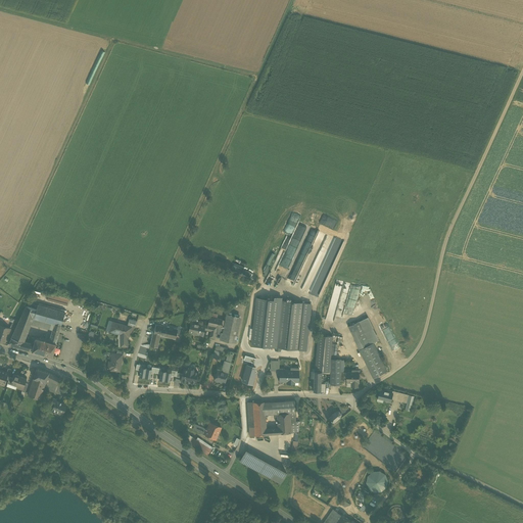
[(297,272),(289,271),(288,282),(296,282),(297,272)]
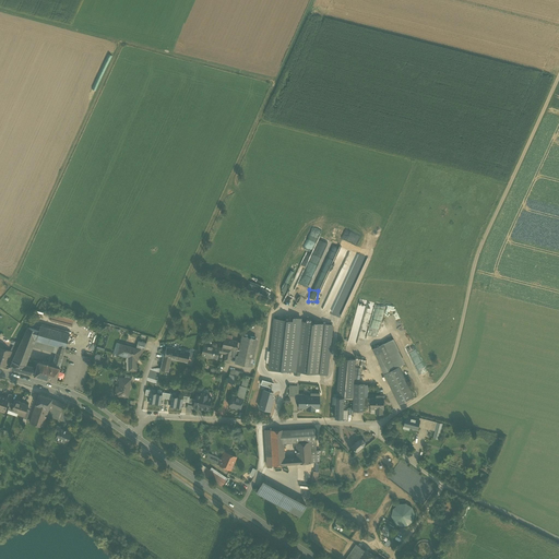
[(322,309),(330,312),(334,302),(331,301),(326,299),(322,309)]
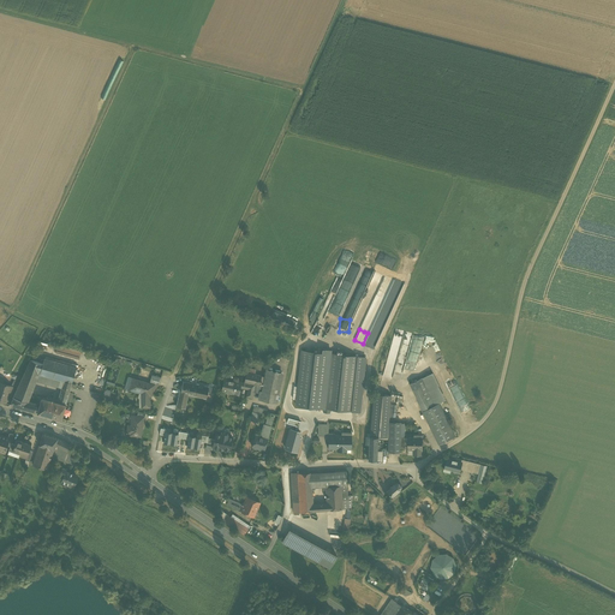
[(393,378),(402,336),(393,335),(383,376),(393,378)]
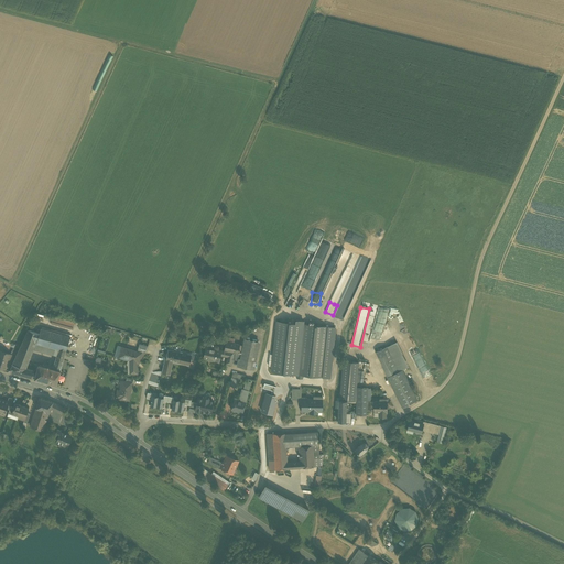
[(389,312),(383,329),(391,332),(396,314),(389,312)]
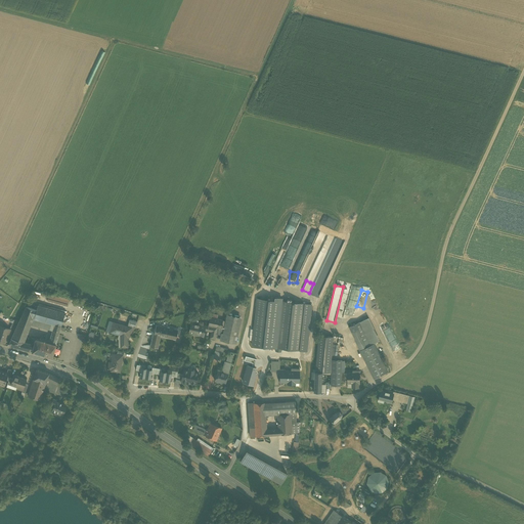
[(47,299),(68,304),(69,299),(49,294),(47,299)]
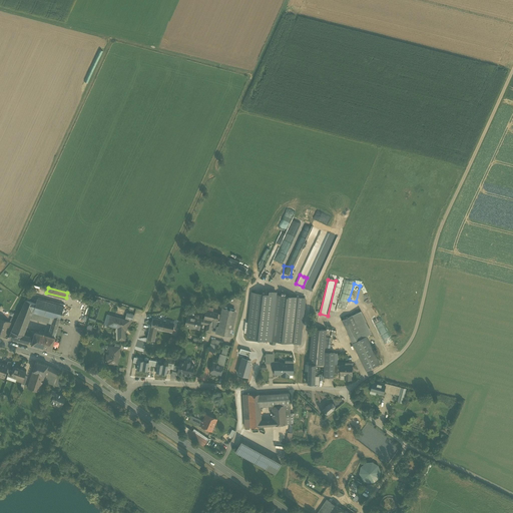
[(263,340),(268,295),(251,293),(246,338),(263,340)]
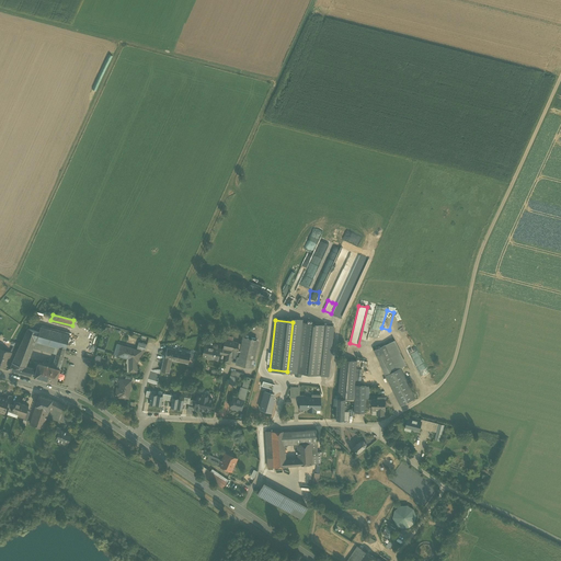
[(327,325),(301,322),(296,373),(321,375),(327,325)]
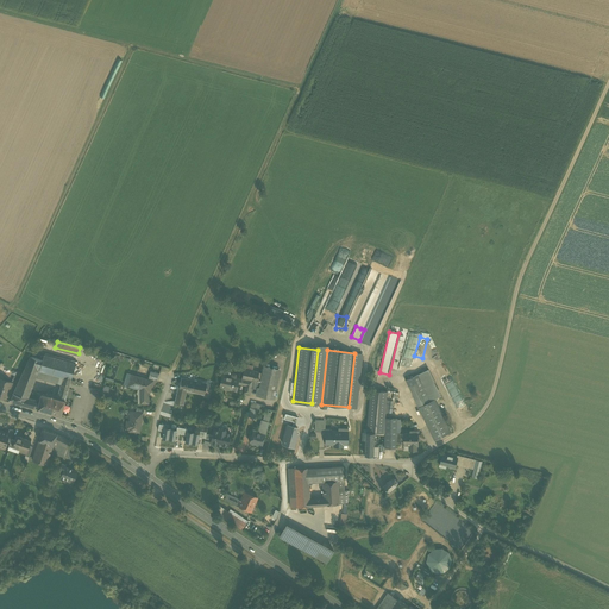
[(13,394),(27,399),(38,370),(44,356),(30,356),(19,380),(17,384),(13,394)]
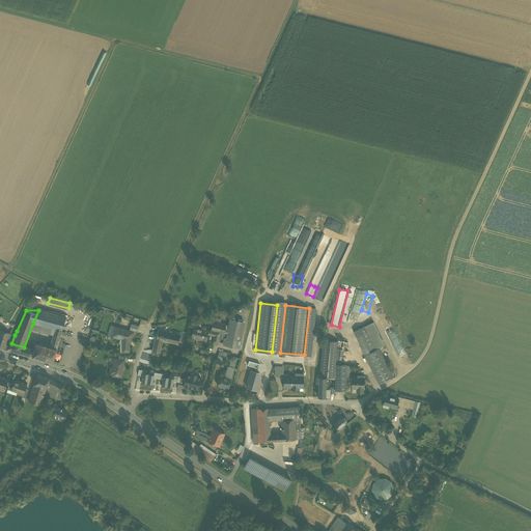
[(65,317),(38,310),(33,323),(55,329),(61,331),(65,317)]
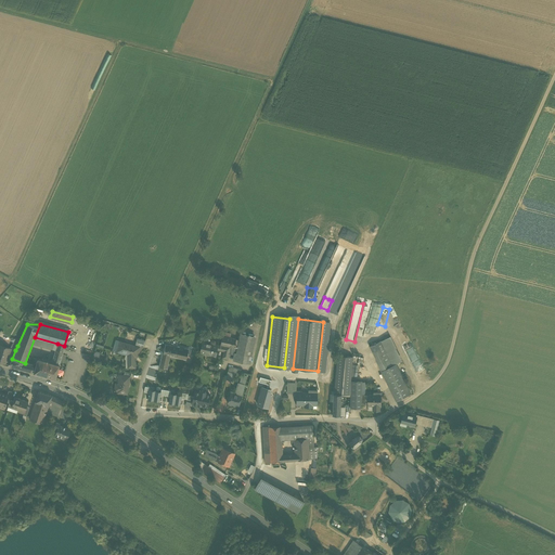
[(224,347),(224,351),(222,358),(228,359),(229,353),(234,355),(234,353),(236,353),(239,340),(229,338),(230,334),(223,333),(220,346),(224,347)]
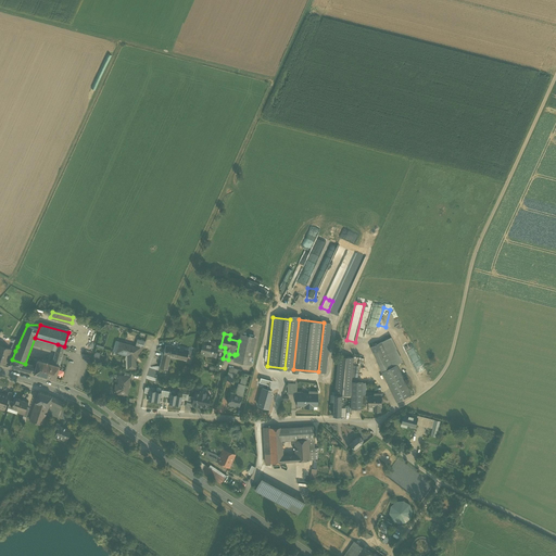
[(240,335),(239,341),(237,354),(235,354),(235,355),(232,361),(249,364),(255,338),(240,335)]
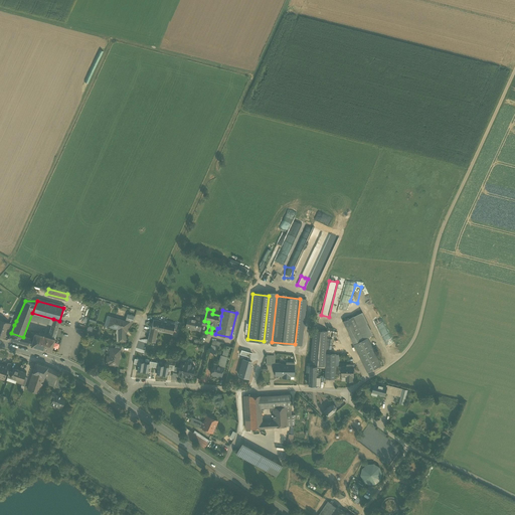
[(343,322),(368,372),(381,365),(368,337),(373,334),(362,312),(343,322)]
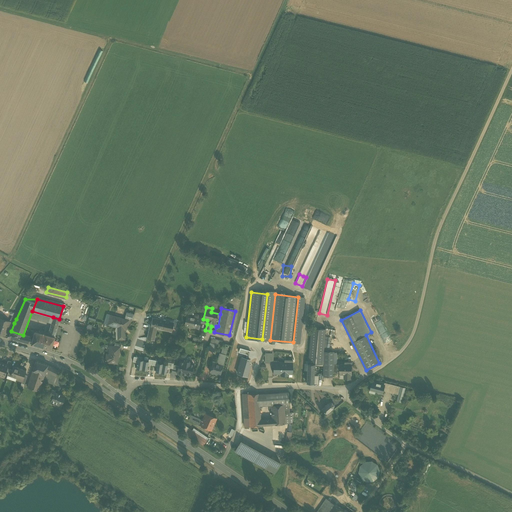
[(118,340),(124,340),(124,328),(125,328),(126,327),(129,320),(124,318),(124,319),(110,315),(108,325),(119,329),(119,331),(118,333),(118,340)]
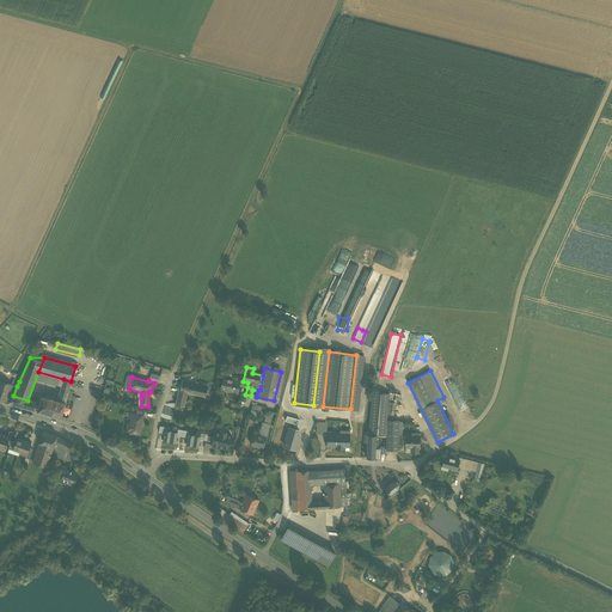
[(248,387),(248,383),(243,381),(224,377),(221,389),(232,391),(232,392),(237,393),(238,385),(248,387)]
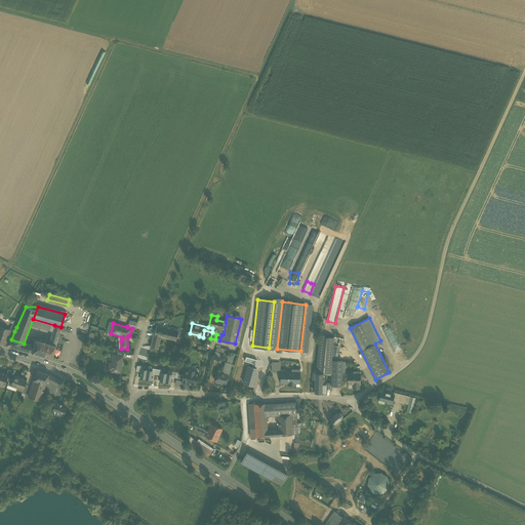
[(48,344),(55,346),(59,333),(61,327),(54,325),(48,344)]
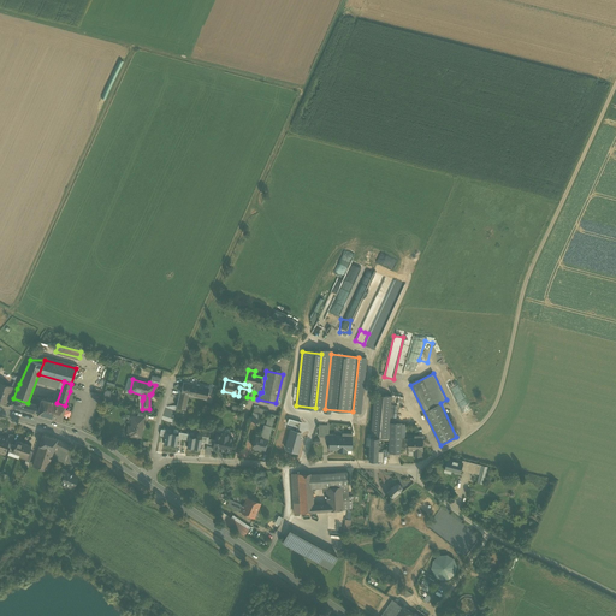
[(0,402),(6,404),(9,397),(12,386),(4,384),(0,383),(0,402)]
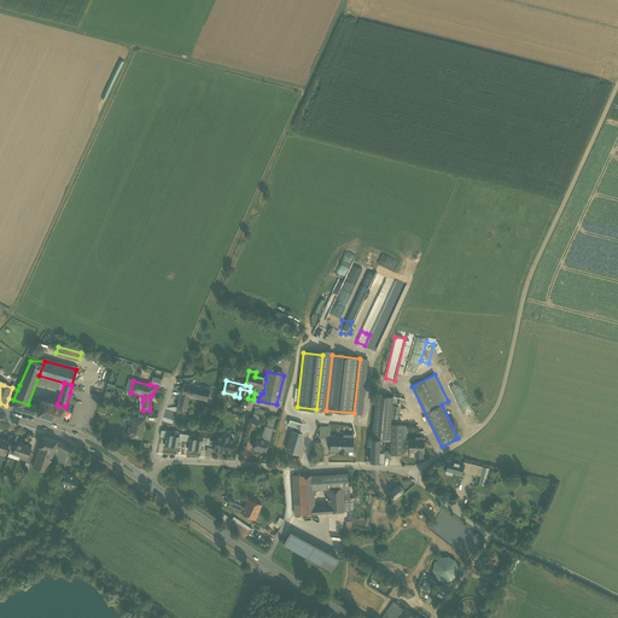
[(178,409),(186,410),(190,396),(203,398),(204,394),(208,395),(209,389),(185,384),(182,391),(181,391),(178,409)]
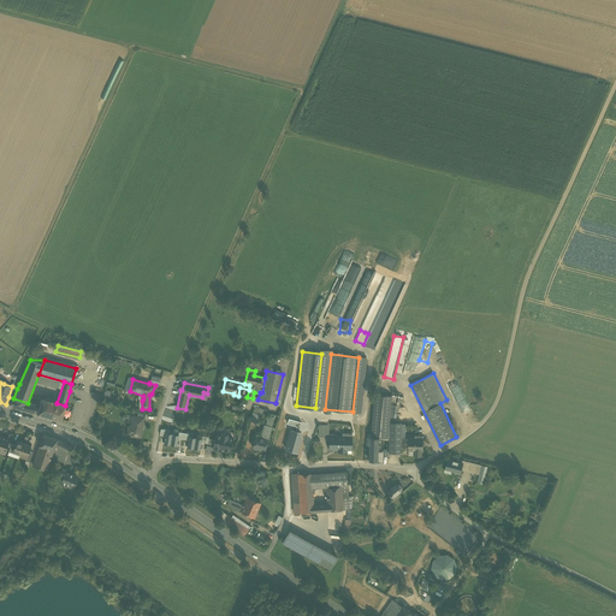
[(390,422),(391,396),(374,395),(371,437),(369,437),(368,460),(381,461),(383,452),(378,452),(378,439),(389,439),(389,437),(390,422)]
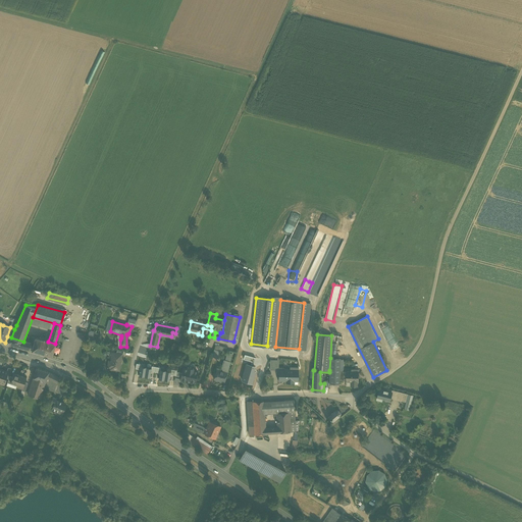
[(8,344),(32,351),(33,346),(31,346),(32,344),(23,342),(11,337),(8,344)]
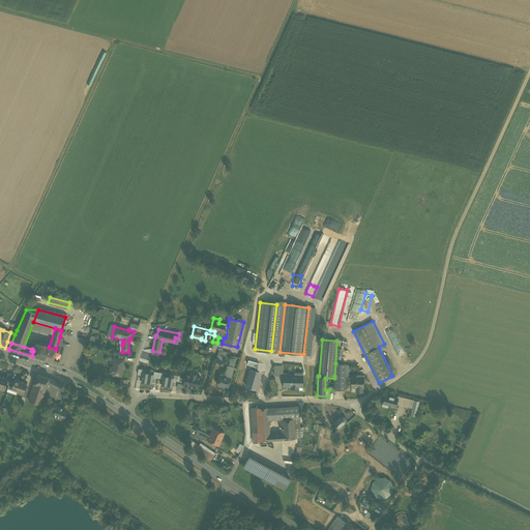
[(49,347),(36,343),(33,351),(32,356),(52,361),(56,349),(49,347)]
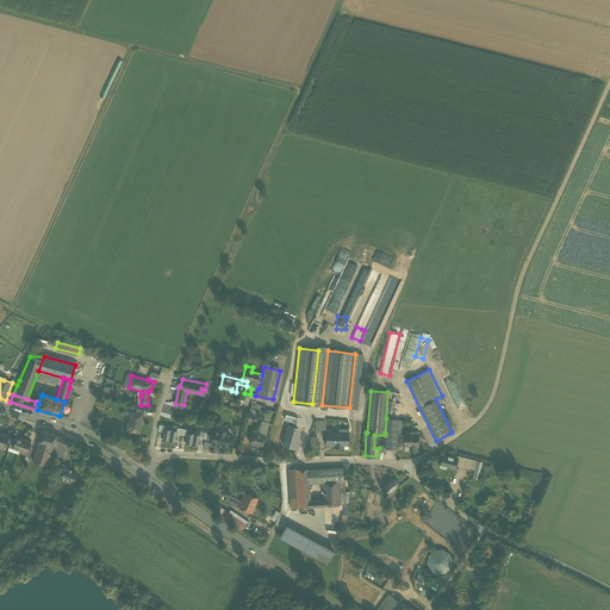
[(248,417),(256,419),(259,406),(251,404),(248,417)]
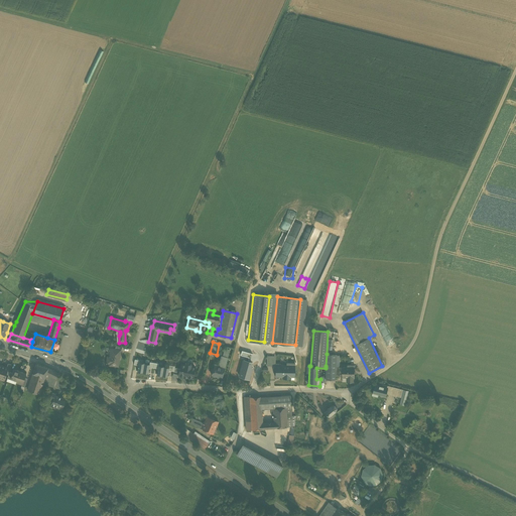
[(111,366),(118,367),(121,352),(122,352),(122,351),(115,350),(111,350),(110,358),(108,358),(107,365),(111,365),(111,366)]
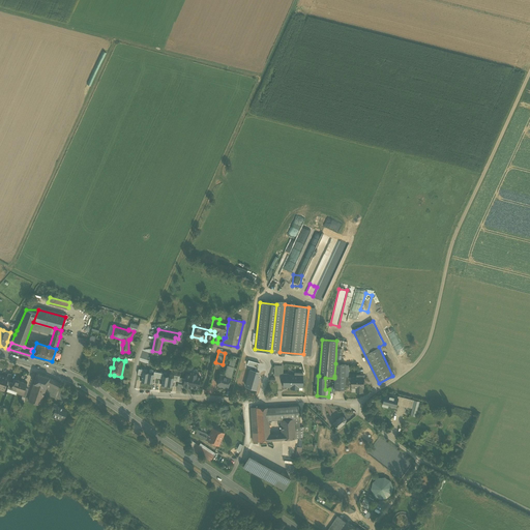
[(256,366),(255,370),(257,371),(259,362),(248,360),(246,364),(256,366)]
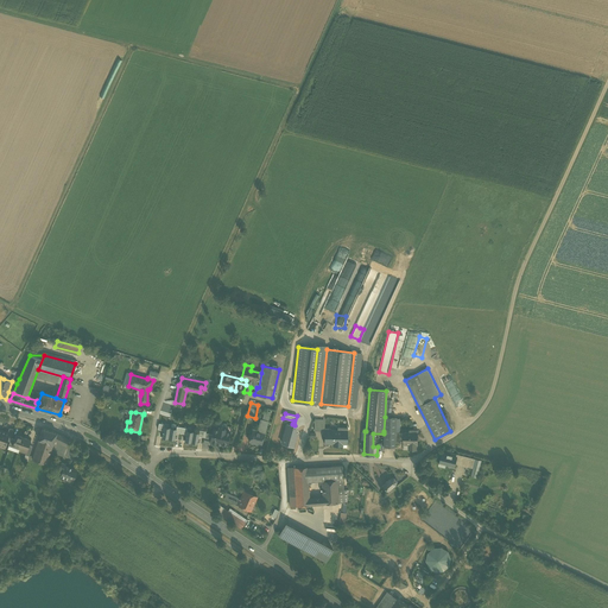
[(397,417),(385,417),(384,431),(384,434),(384,447),(396,447),(396,443),(404,443),(404,449),(417,450),(417,444),(418,444),(418,430),(410,430),(410,432),(396,432),(397,417)]
